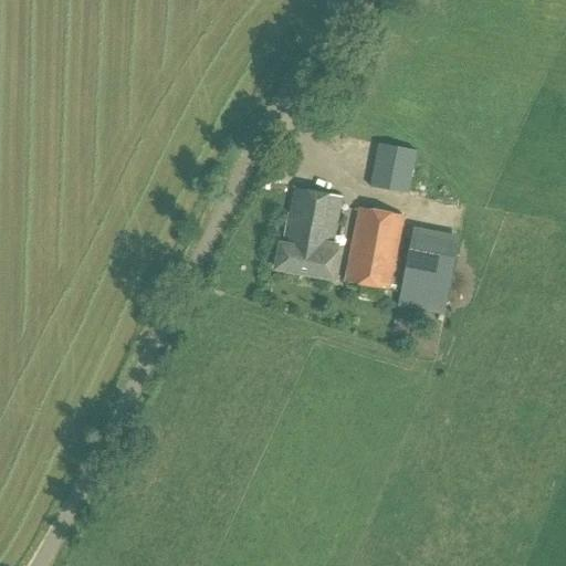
[(428,198),(436,154),(377,144),(368,187),(428,198)]
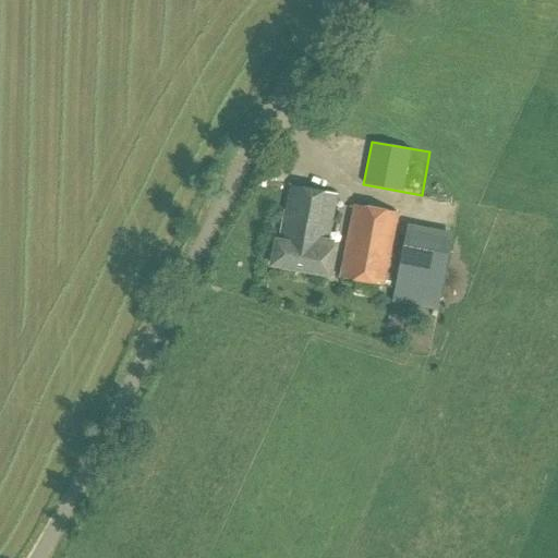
[(331,251),(334,240),(329,240),(338,194),(274,182),(269,204),(284,208),(278,241),(277,241),(273,265),(326,275),(330,250),(331,251)]
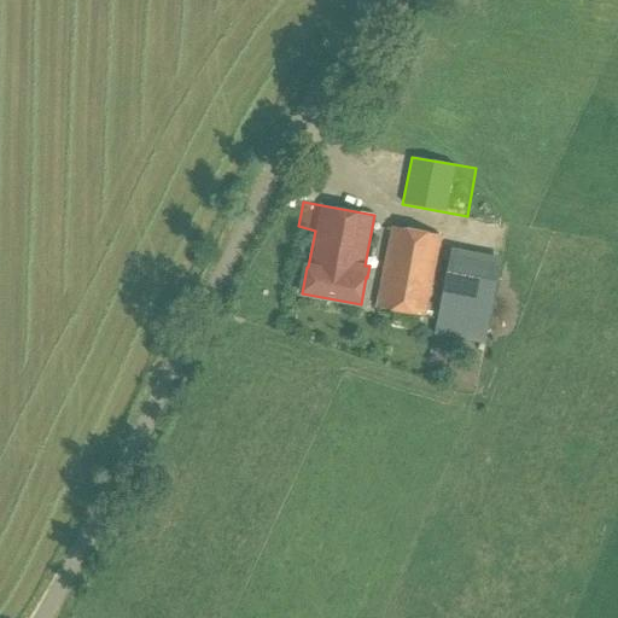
[(427,316),(442,235),(392,227),(375,310),(427,316)]
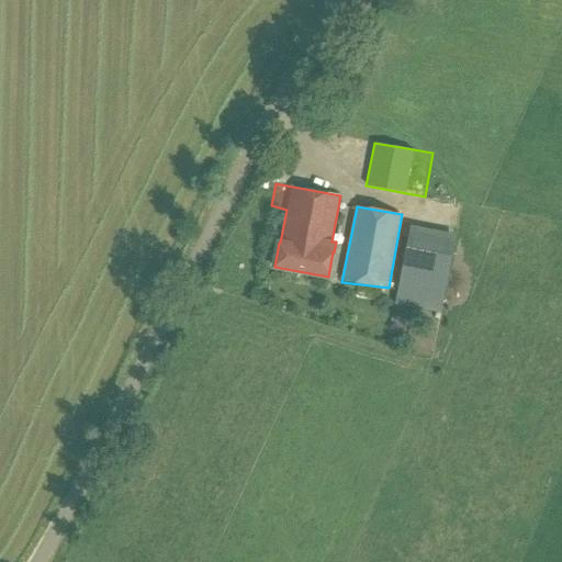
[(441,313),(450,265),(457,234),(411,225),(395,305),(441,313)]
